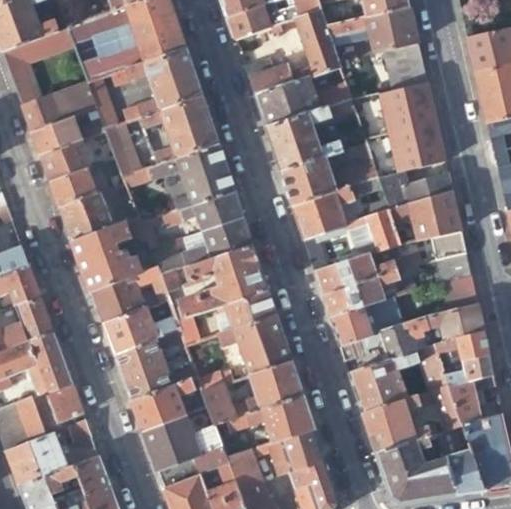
[(29,3),(37,0),(3,0),(0,1),(0,50),(0,51),(66,26),(63,17),(38,26),(29,3)]
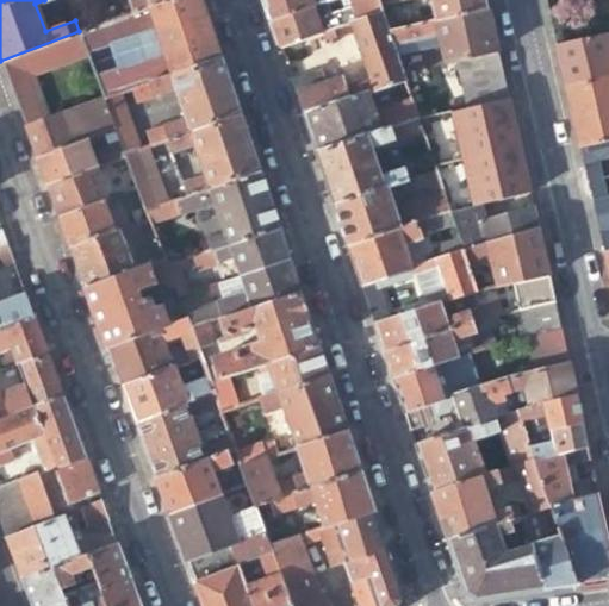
[(72,11),(67,0),(55,0),(57,8),(63,6),(64,13),(72,11)]
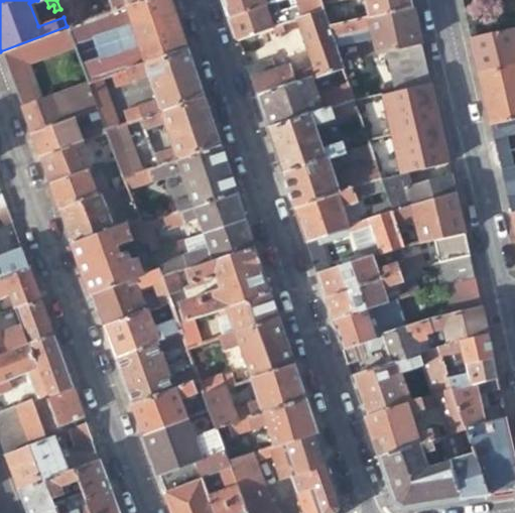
[(102,0),(95,3),(96,5),(100,15),(126,5),(138,0),(102,0)]
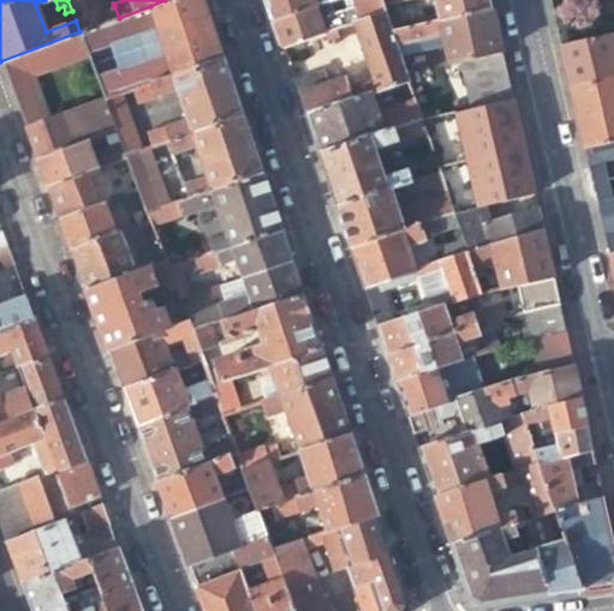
[(165,0),(150,6),(172,73),(222,55),(206,7),(203,0),(165,0)]
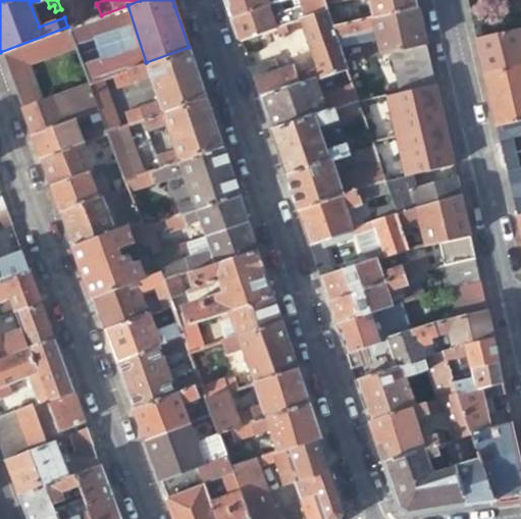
[(274,1),(274,0),(225,0),(227,4),(230,15),(271,2),(274,1)]
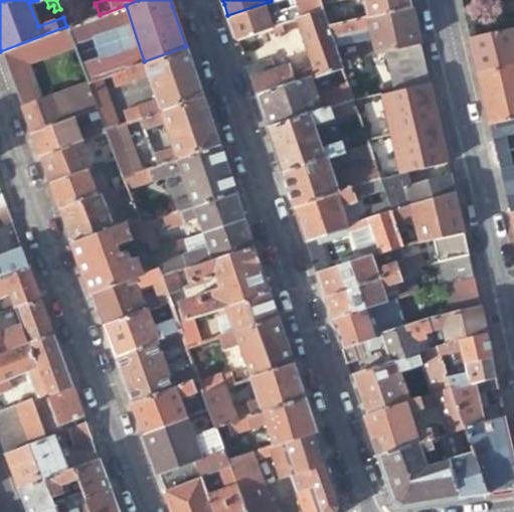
[(271,12),(268,2),(227,15),(231,28),(235,38),(297,19),(322,10),(320,4),(318,0),(295,0),(297,4),(271,12)]
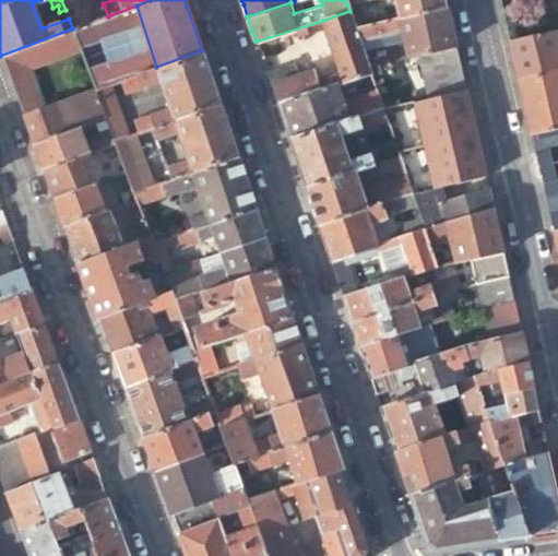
[(394,0),(399,16),(446,4),(444,0),(345,0),(347,4),(359,1),(363,0),(394,0)]
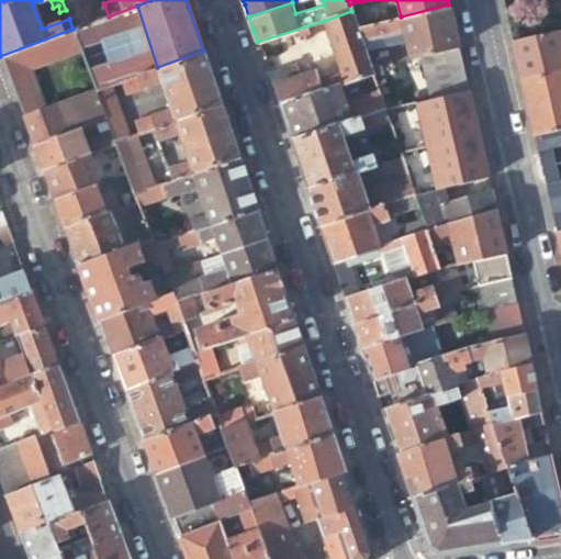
[(369,24),(361,1),(349,4),(351,11),(357,28),(369,24)]
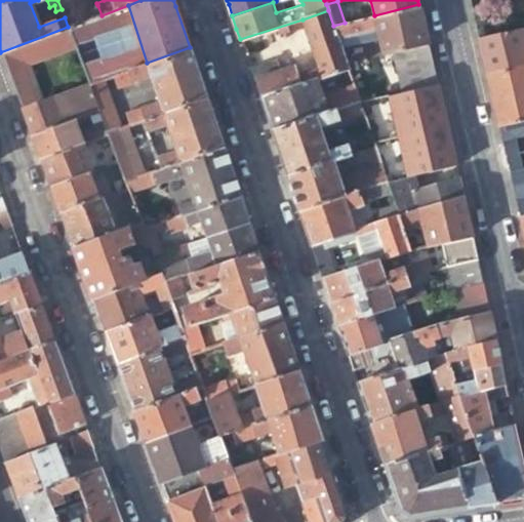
[(397,48),(406,88),(436,80),(422,22),(418,4),(374,15),(345,23),(333,26),(337,38),(377,28),(383,52),(397,48)]
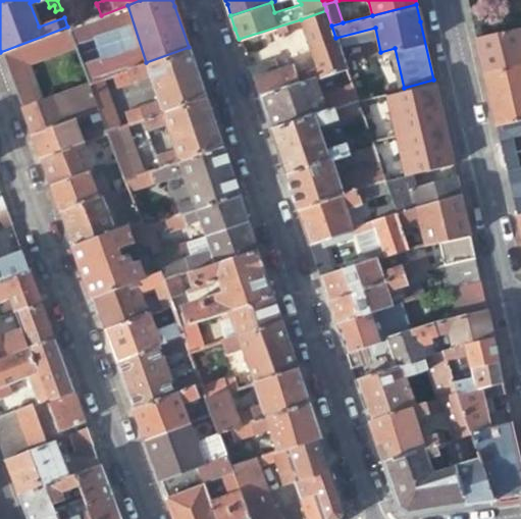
[(97,5),(64,17),(67,27),(101,15),(97,5)]
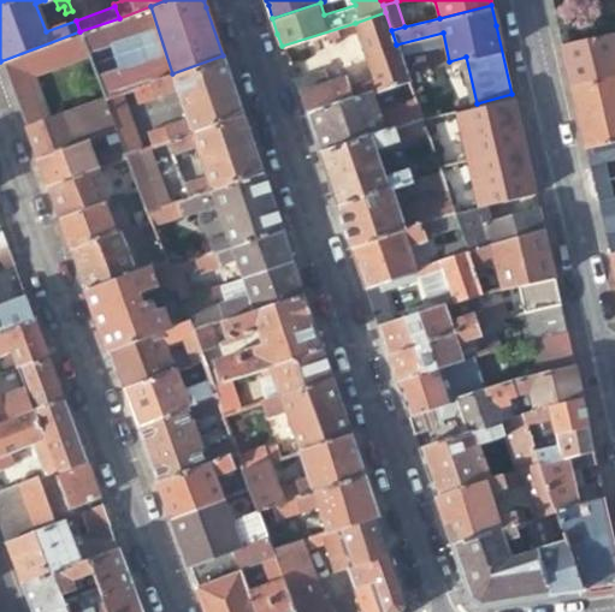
[(88,53),(105,99),(120,93),(130,89),(171,73),(172,73),(151,6),(119,18),(80,31),(88,53)]
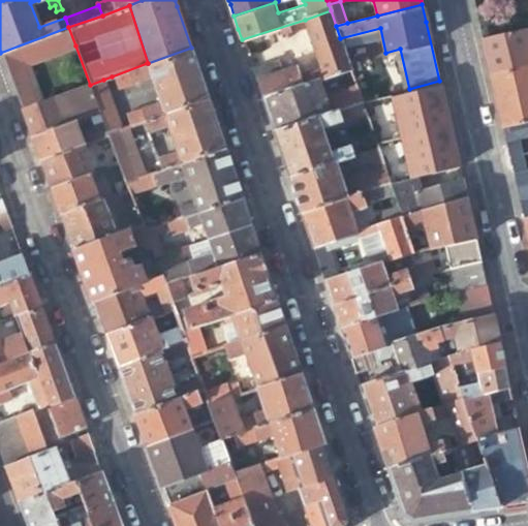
[(281,71),(273,74),(255,80),(261,97),(318,79),(343,71),(350,69),(340,38),(336,26),(331,10),(305,20),(319,66),(300,72),(298,66),(281,71)]
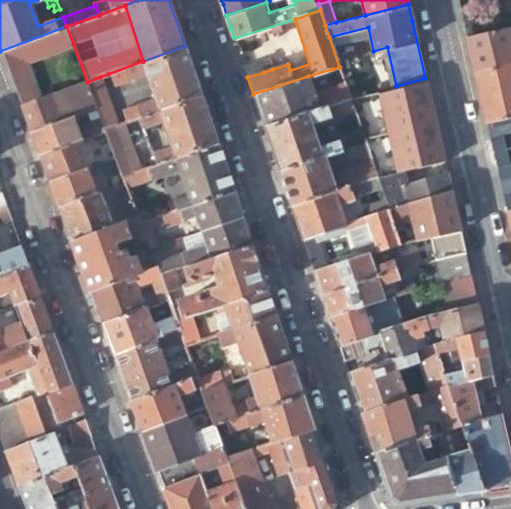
[(28,62),(73,44),(66,26),(0,51),(9,74),(21,106),(39,100),(32,83),(35,81),(28,62)]
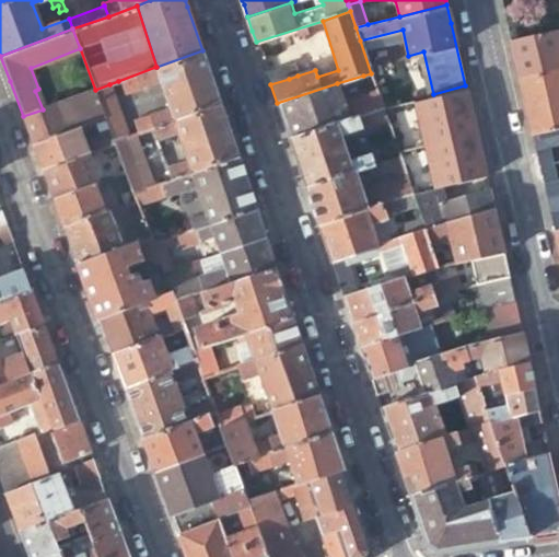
[(556,30),(510,38),(513,55),(517,77),(558,67),(558,39),(556,30)]
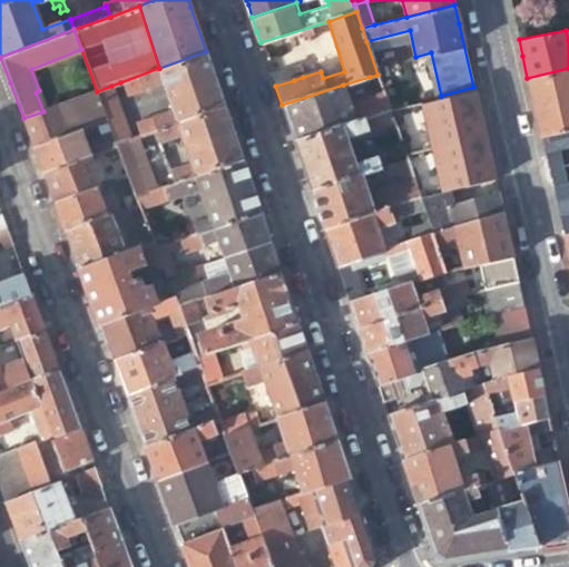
[(158,68),(164,81),(173,109),(135,123),(139,135),(156,129),(177,121),(224,104),(214,75),(206,51),(159,68),(158,68)]
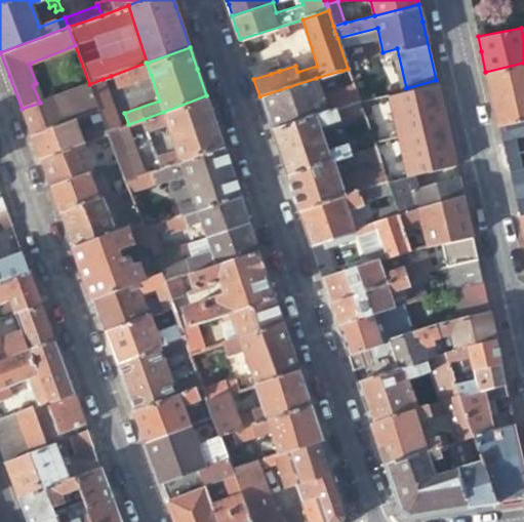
[(249,67),(253,79),(271,74),(270,68),(277,66),(275,58),(249,67)]
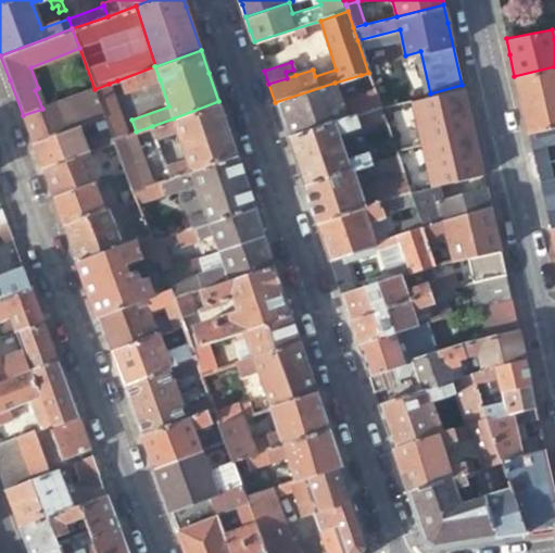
[(122,93),(160,79),(154,66),(117,80),(122,93)]
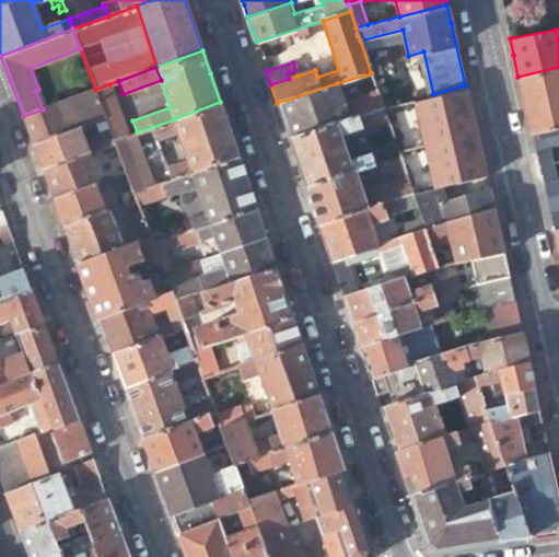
[(558,67),(517,77),(524,101),(531,131),(547,128),(558,125),(558,67)]
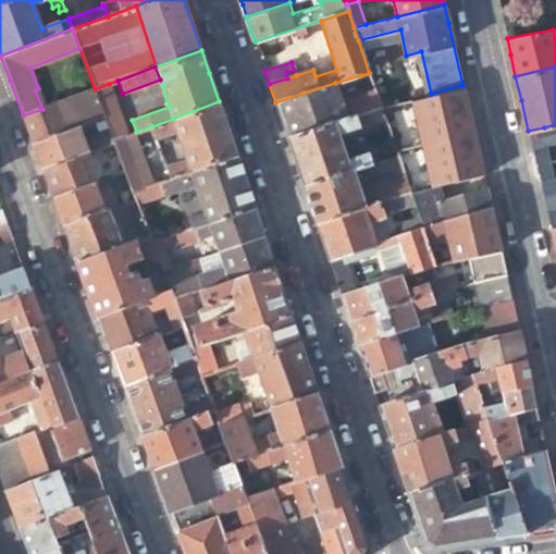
[(295,70),(294,70),(286,72),(287,78),(296,75),(295,70)]
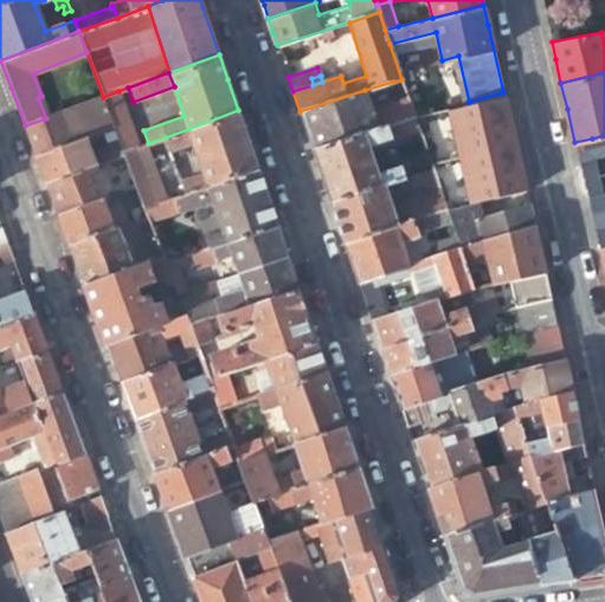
[(393,82),(400,104),(409,102),(401,79),(393,82)]
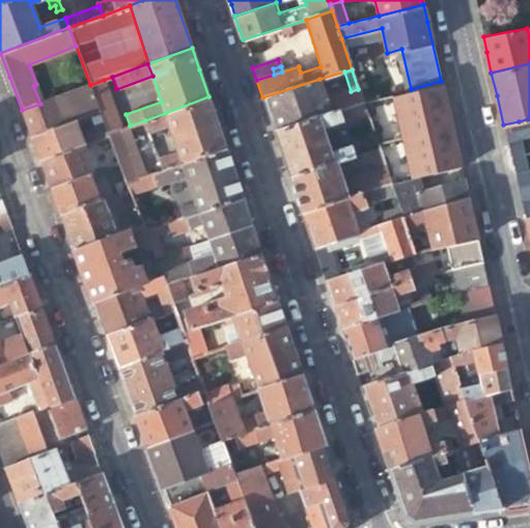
[(327,100),(319,79),(262,98),(268,112),(274,131),(338,109),(362,102),(358,90),(358,89),(351,91),(327,100)]
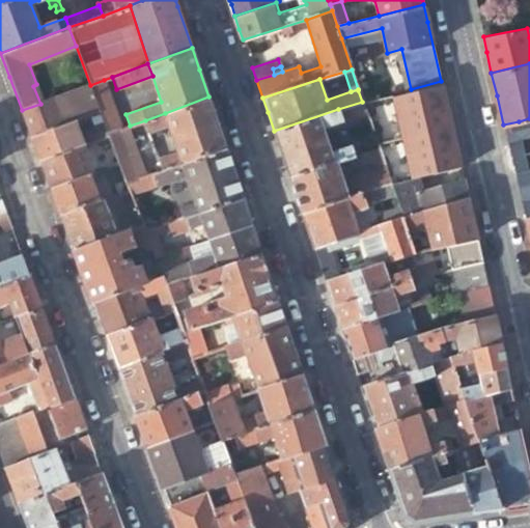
[(121,129),(104,80),(90,85),(100,110),(108,134),(121,129)]
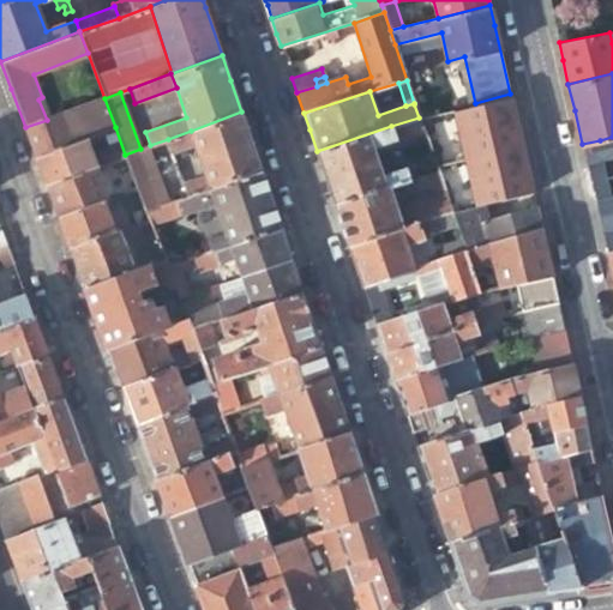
[(457,94),(414,104),(419,118),(461,107),(457,94)]
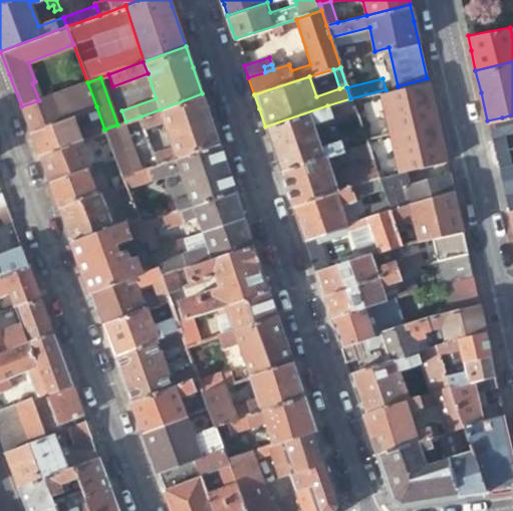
[(39,100),(21,106),(25,118),(29,131),(71,115),(83,110),(96,106),(87,82),(39,100)]
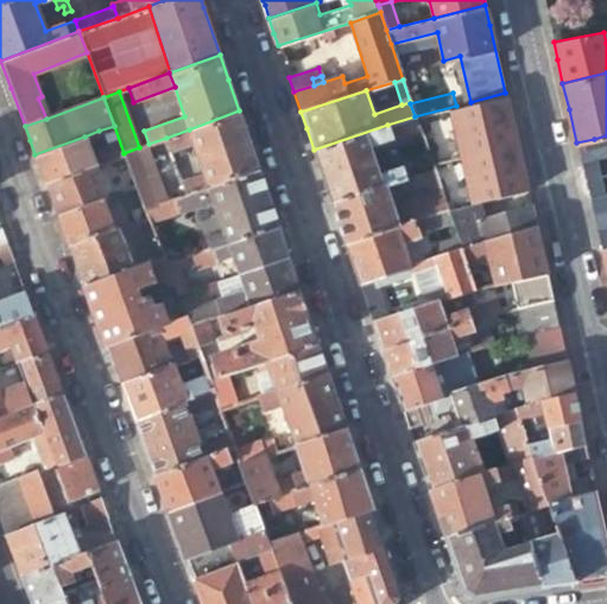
[(472,204),(528,191),(523,164),(517,137),(514,127),(510,102),(453,114),(472,204)]
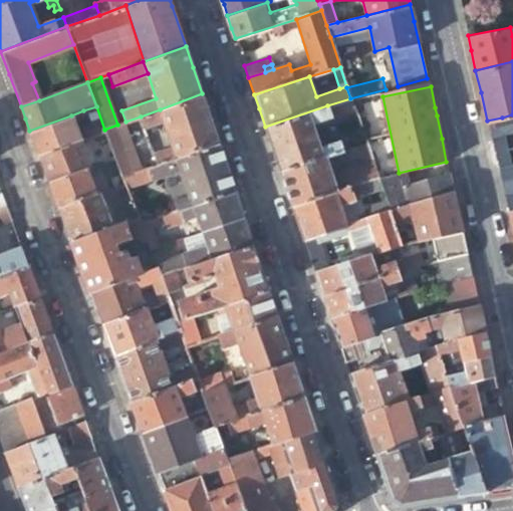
[(149,160),(152,166),(218,142),(210,115),(202,93),(160,109),(141,116),(145,128),(163,120),(172,145),(152,152),(154,157),(149,160)]
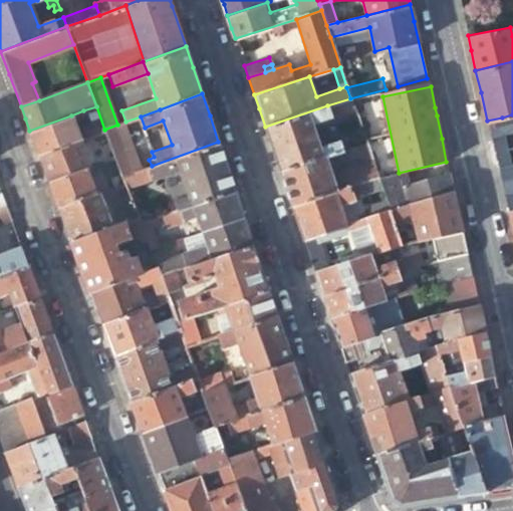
[(354,109),(350,98),(327,105),(332,117),(354,109)]
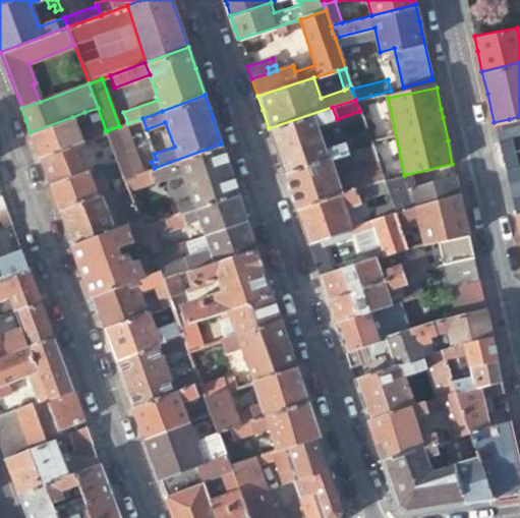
[(316,125),(337,119),(332,107),(269,128),(275,149),(284,174),(328,160),(347,153),(343,141),(324,147),(316,125)]
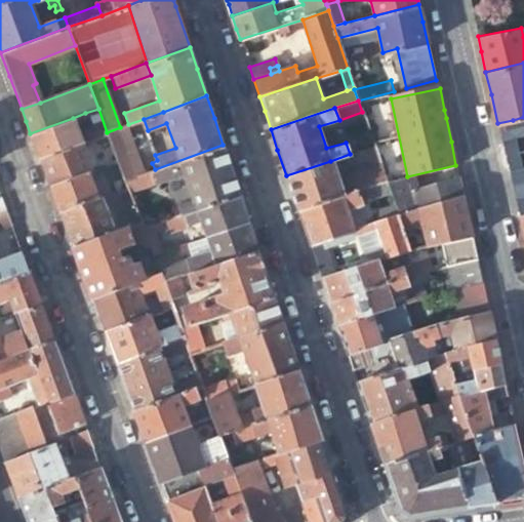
[(94,137),(96,136),(107,132),(98,109),(85,113),(94,137)]
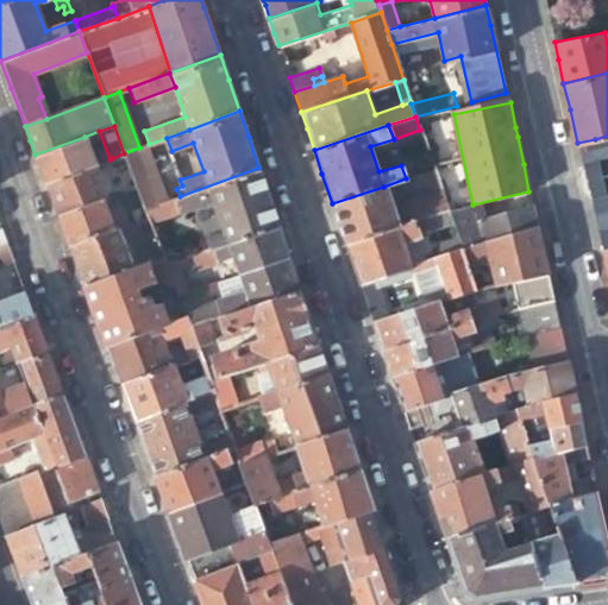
[(94,165),(85,137),(35,155),(41,169),(45,183),(94,165)]
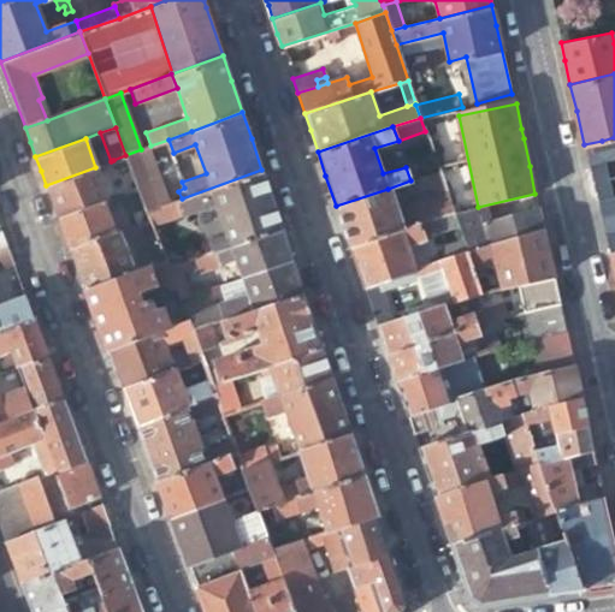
[(602,229),(614,226),(614,140),(592,143),(602,229)]
